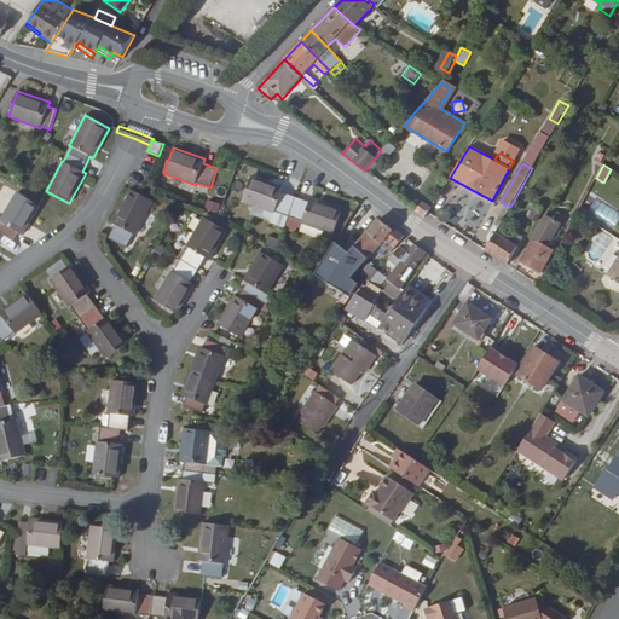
[(275,213),(275,212),(301,221),(301,223),(333,235),(342,209),(311,197),(308,202),(282,192),(283,187),(252,175),(242,202),(275,213)]
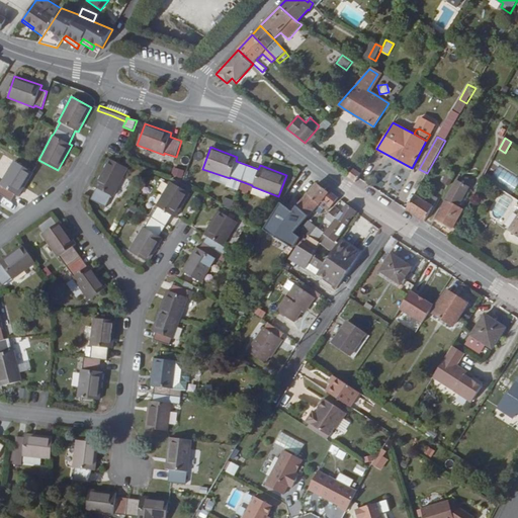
[(128,168),(108,157),(93,186),(96,188),(91,199),(106,207),(111,196),(113,197),(128,168)]
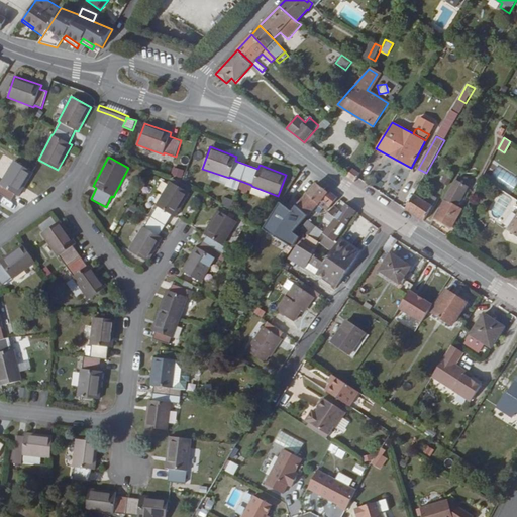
[(16,194),(19,196),(33,173),(14,161),(0,184),(0,193),(12,201),(16,194)]
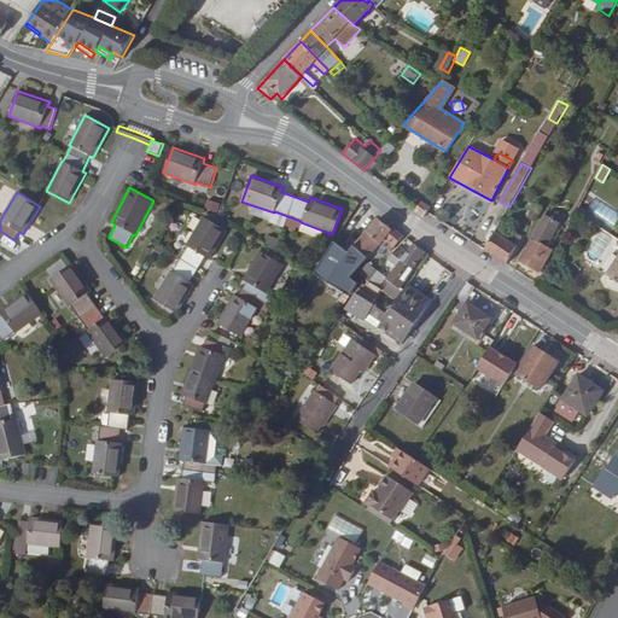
[(531,220),(542,203),(532,197),(522,214),(531,220)]
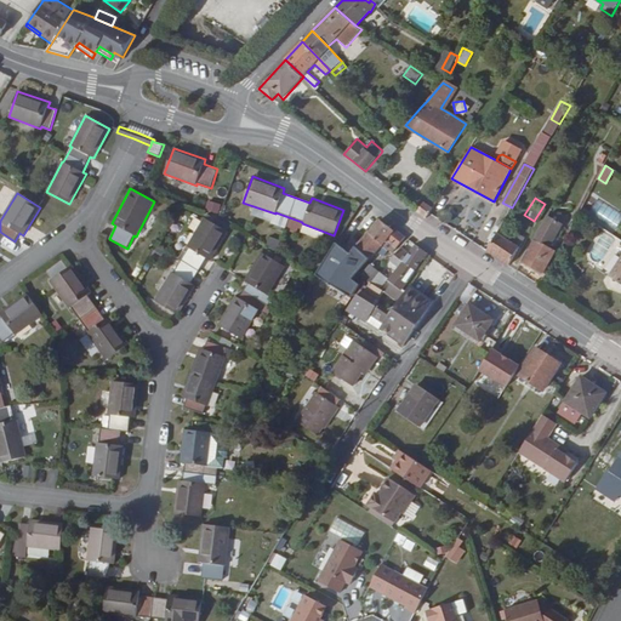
[(218,214),(221,205),(208,201),(205,210),(218,214)]
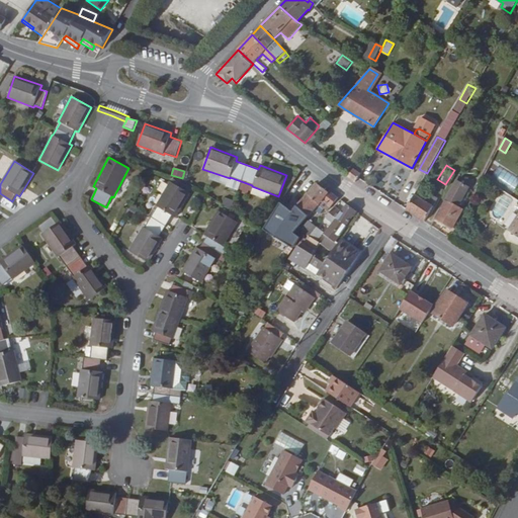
[(355,182),(360,174),(354,169),(349,177),(355,182)]
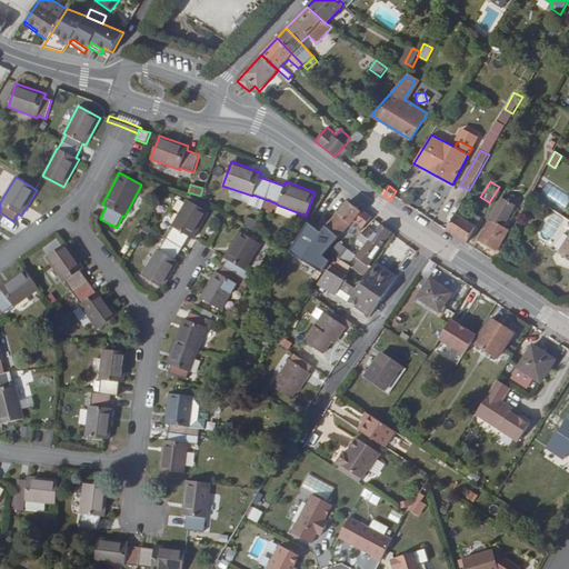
[(478,239),(498,251),(509,231),(502,227),(515,206),(502,198),(478,239)]
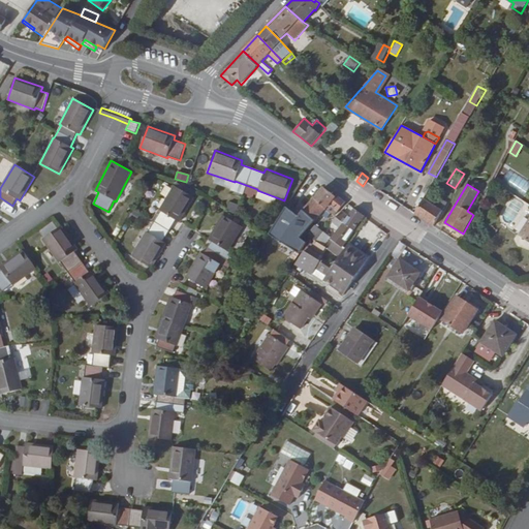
[(166,243),(163,242),(176,220),(179,222),(194,197),(175,186),(159,210),(160,211),(148,232),(146,231),(131,256),(152,268),(166,243)]
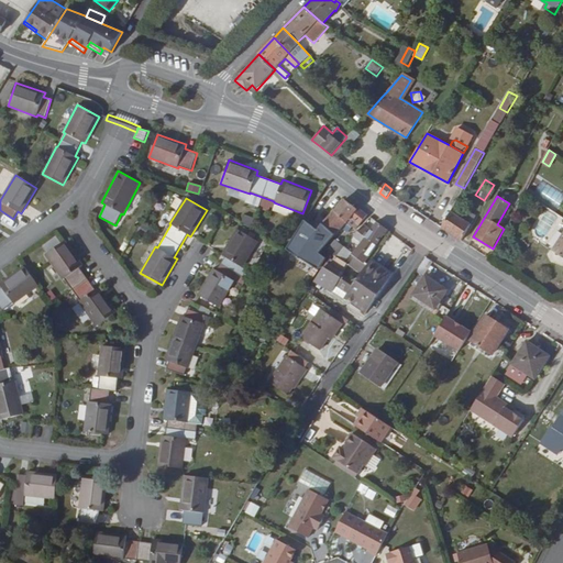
[(334,210),(348,222),(352,227),(356,230),(367,214),(357,208),(356,209),(344,199),(334,210)]
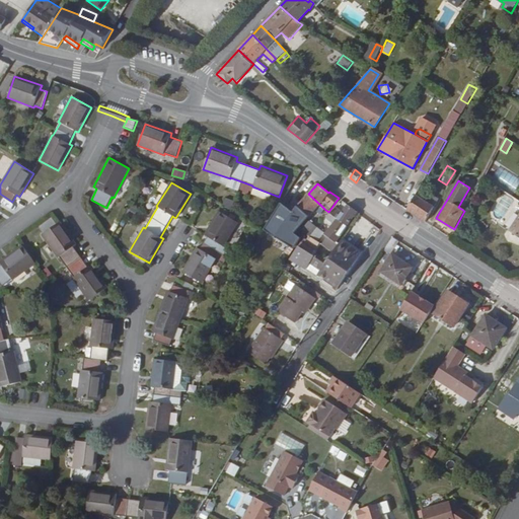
[(156,204),(160,195),(154,193),(150,202),(156,204)]
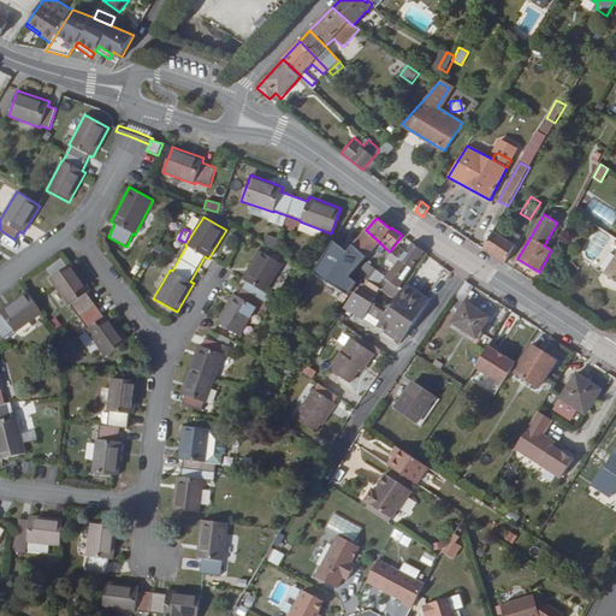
[(505,238),(495,256),(505,264),(521,236),(510,229),(505,238)]
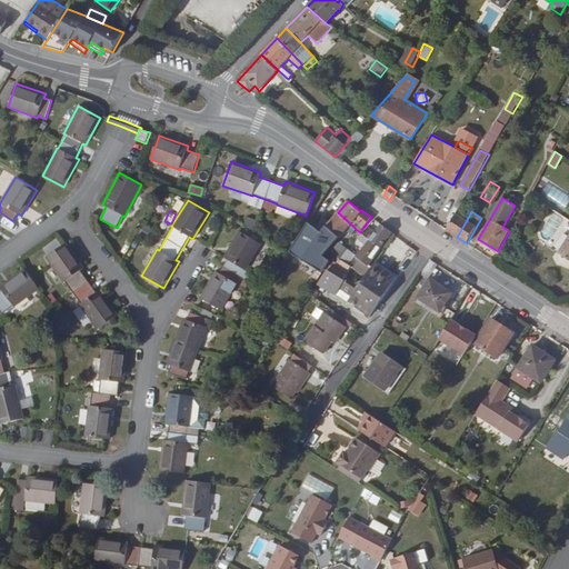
[(327,226),(339,237),(346,229),(351,225),(338,212),(327,226)]
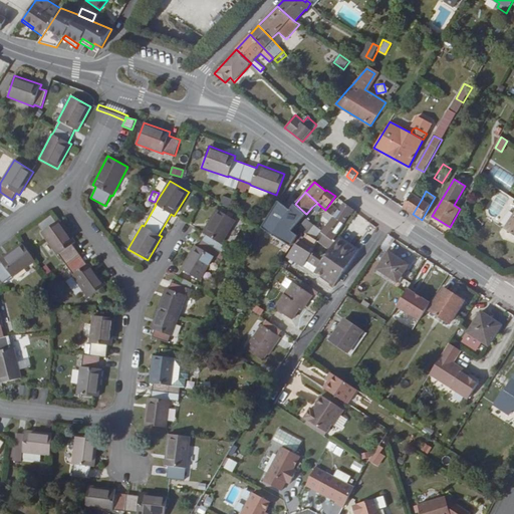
[(403,208),(413,214),(422,199),(412,192),(403,208)]
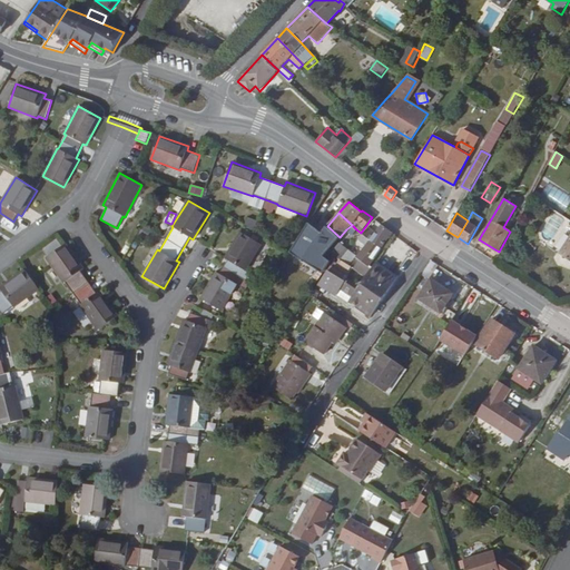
[(248,217),(245,225),(254,228),(257,219),(248,217)]
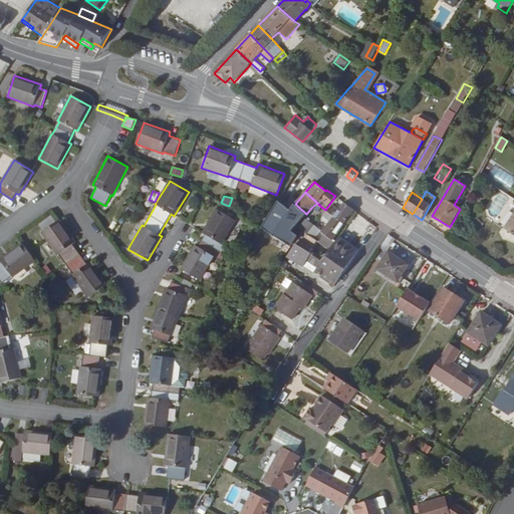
[(281,219),(287,225),(292,229),(299,221),(306,214),(295,204),(289,210),(279,202),(273,211),(273,210),(263,225),(274,232),(278,224),(281,219)]
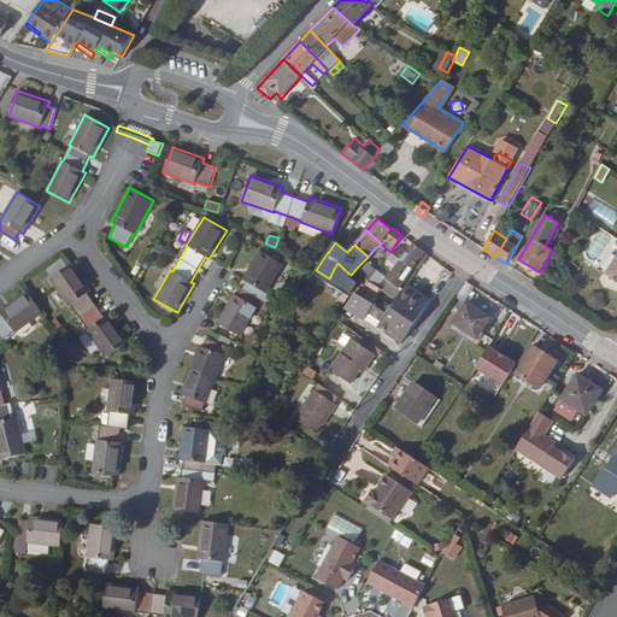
[(393,254),(412,269),(424,252),(413,242),(406,251),(399,246),(393,254)]
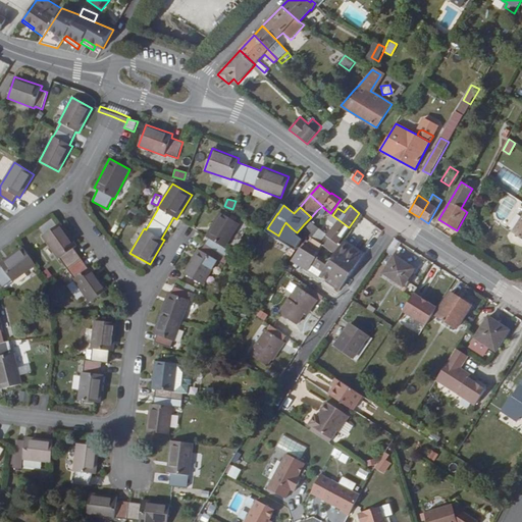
[(322,206),(317,210),(321,214),(326,210),(322,206)]
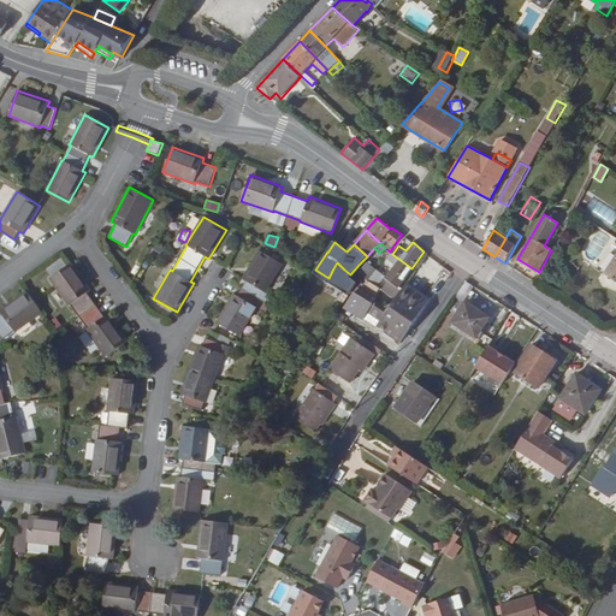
[(266,292),(283,265),(260,250),(242,278),(247,282),(237,296),(234,294),(217,323),(240,336),(256,307),(266,313),(274,298),(266,292)]
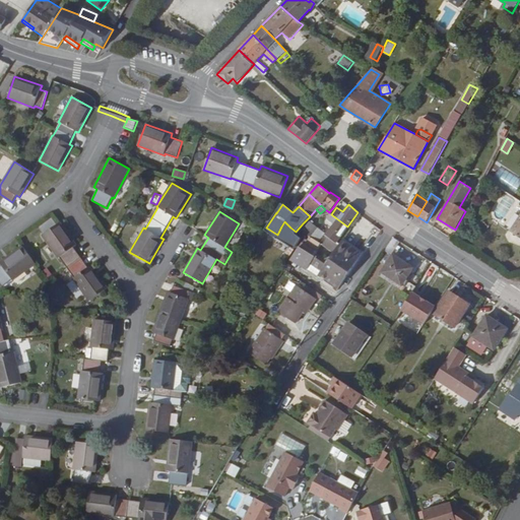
[(347,226),(331,214),(327,218),(333,223),(325,234),(328,237),(323,245),(333,253),(339,245),(336,243),(347,226)]
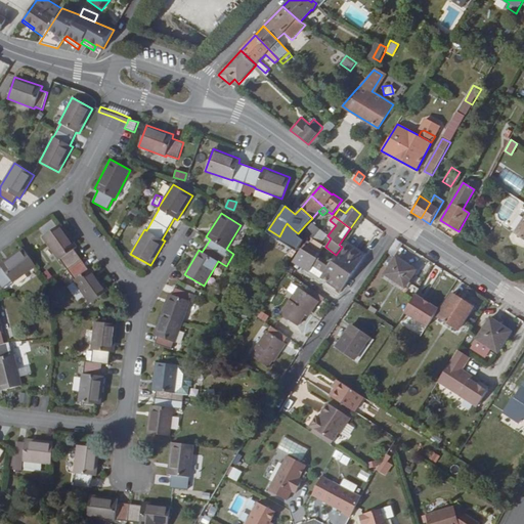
[(523,217),(514,233),(523,239),(523,217)]
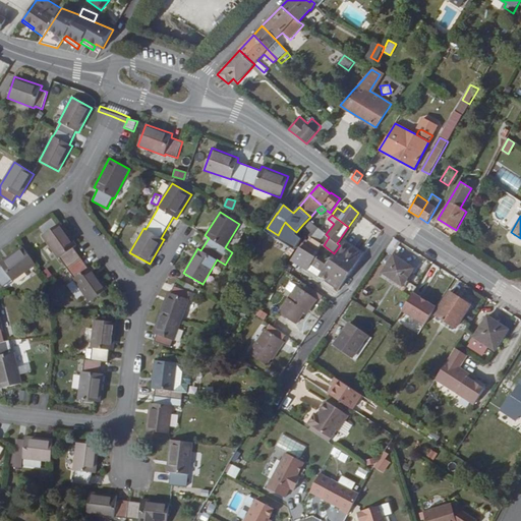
[(89,268),(74,248),(76,246),(60,223),(56,226),(51,219),(39,228),(44,234),(42,236),(58,258),(60,257),(74,278),(72,279),(90,302),(108,289),(92,266),(89,268)]
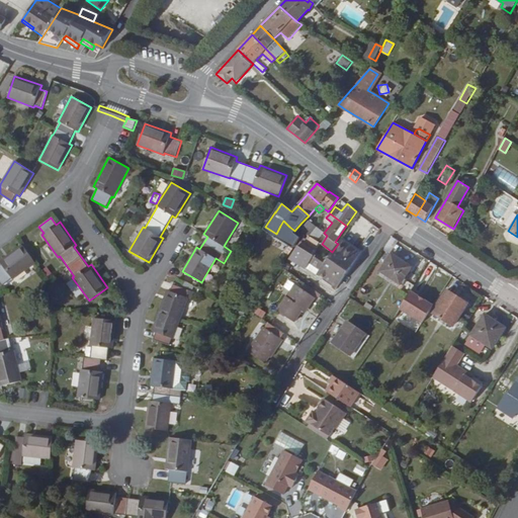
[(286,231),(289,227),(283,221),(280,226),(286,231)]
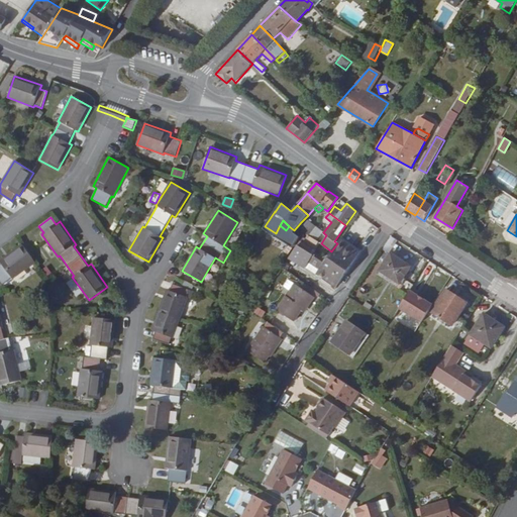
[(309,234),(315,226),(308,221),(302,229),(307,232),(309,234)]
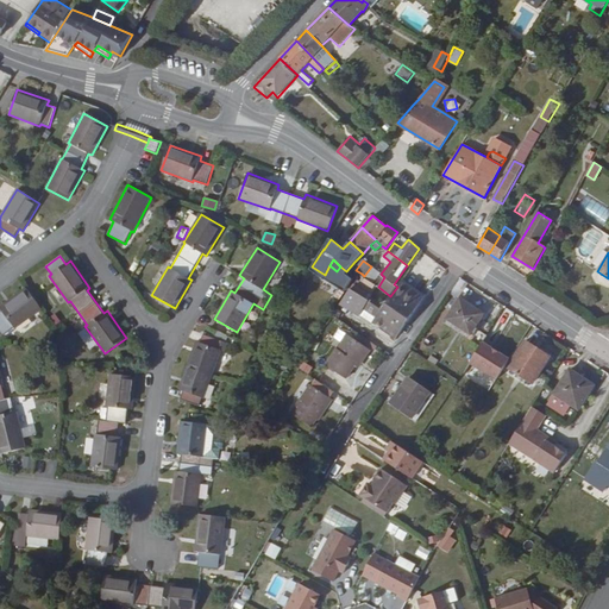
[(381,274),(371,267),(364,276),(374,283),(381,274)]
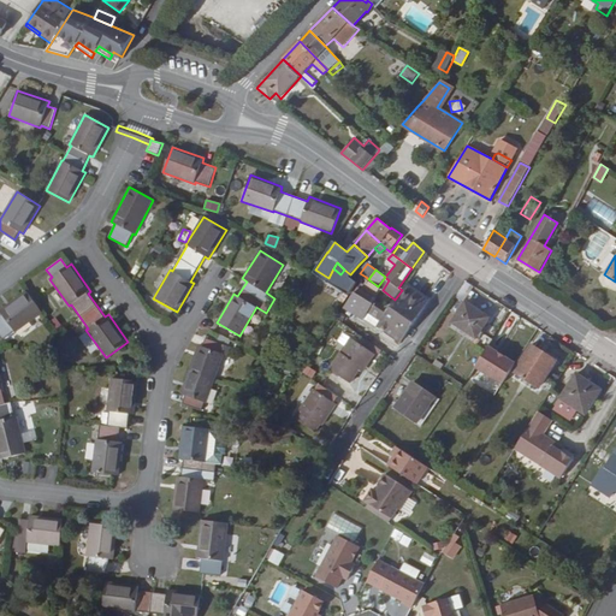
[(367,280),(365,285),(378,292),(380,289),(367,280)]
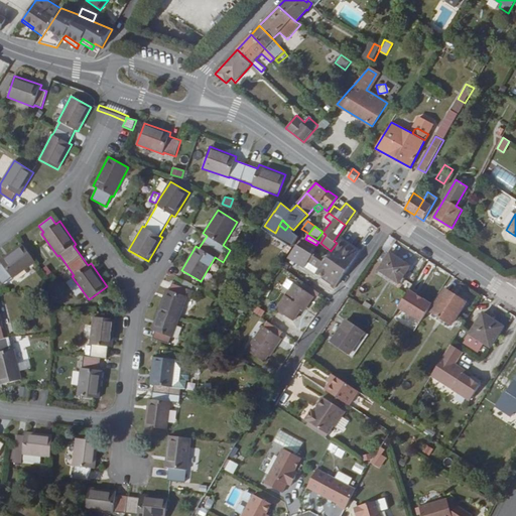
[(390,235),(381,249),(388,253),(397,240),(390,235)]
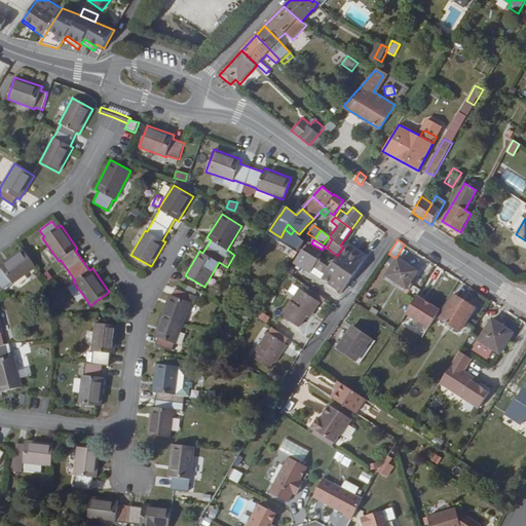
[(308,241),(303,250),(318,259),(324,251),(323,250),(311,243),(308,241)]
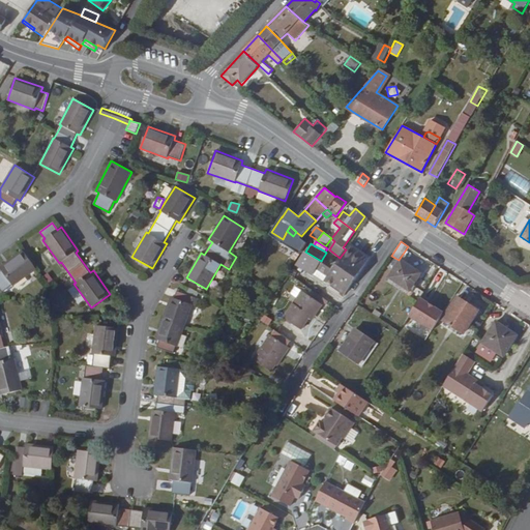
[(328,274),(325,280),(346,294),(369,260),(348,246),(346,249),(340,258),(334,266),(323,259),(322,261),(321,261),(305,252),(297,264),(314,274),(318,267),(328,274)]
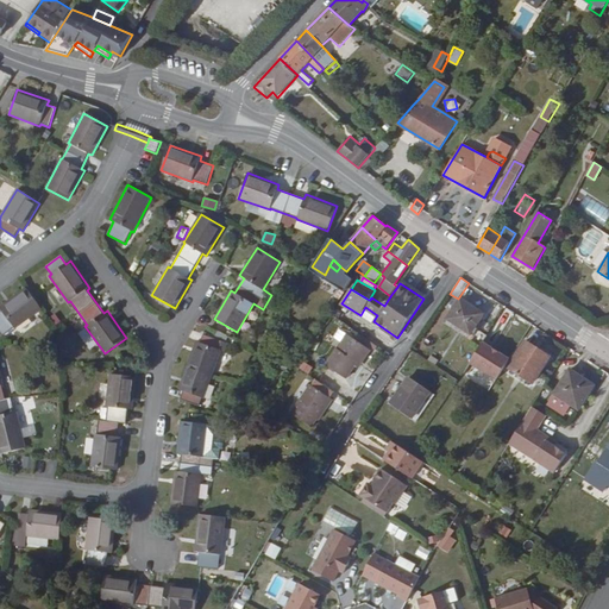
[(0,332),(2,337),(14,327),(16,328),(42,309),(26,287),(0,306),(0,308),(2,312),(0,312),(0,332)]
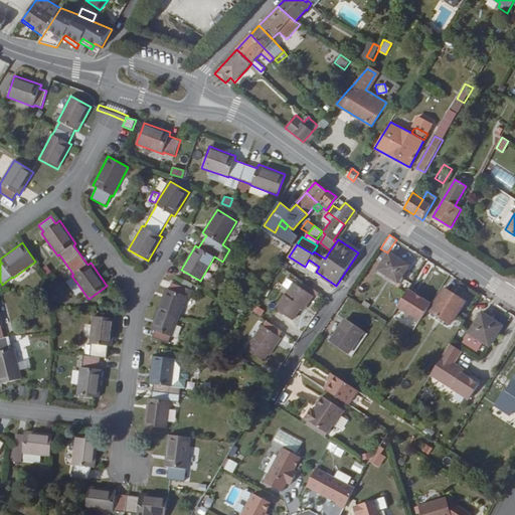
[(398,283),(401,279),(409,266),(389,251),(378,270),(398,283)]
